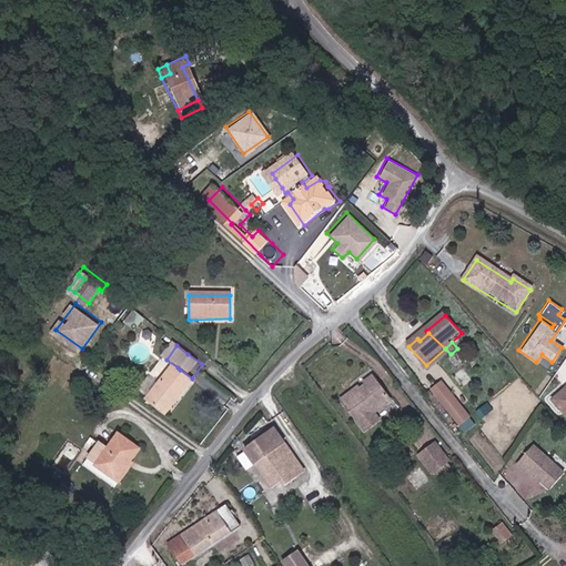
[(451,354),(445,349),(426,365),(431,370),(451,354)]
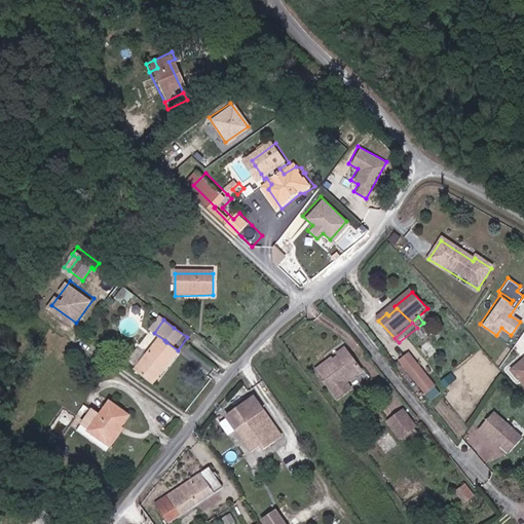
[(178,350),(166,342),(164,340),(141,372),(143,374),(154,382),(166,365),(170,368),(181,352),(178,350)]
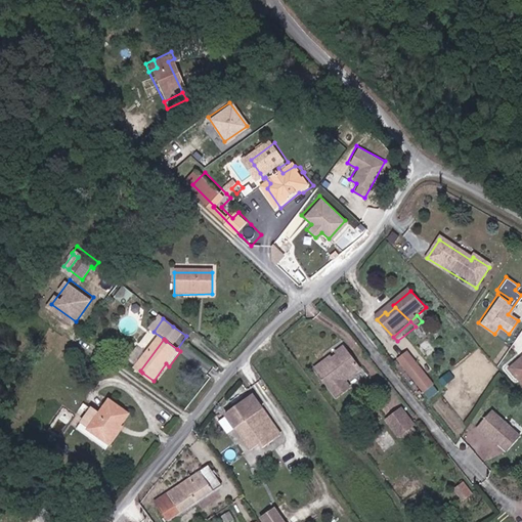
[(359,363),(341,343),(333,350),(351,371),(359,363)]
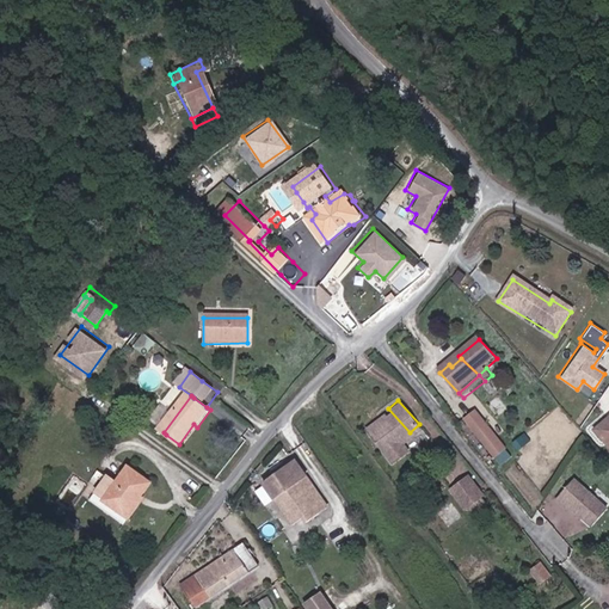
[(398,436),(400,440),(410,432),(388,408),(386,410),(388,413),(379,422),(375,418),(365,426),(385,448),(398,436)]
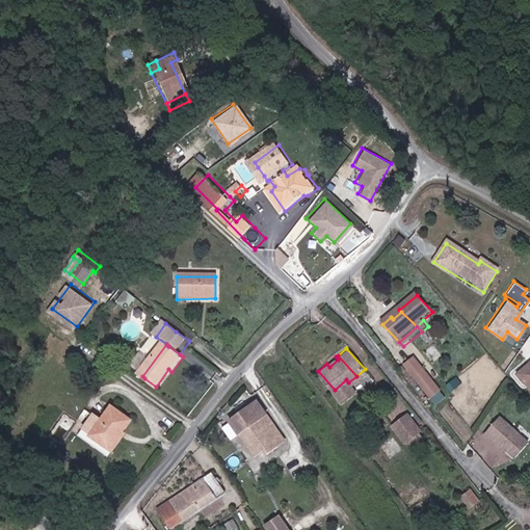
[(529,356),(512,372),(529,391),(529,356)]
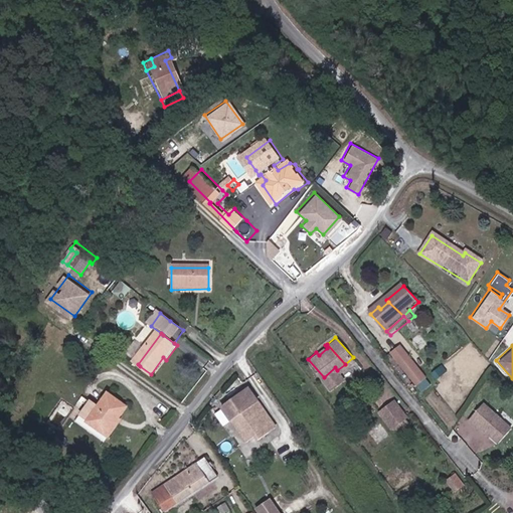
[(392,356),(402,368),(410,360),(401,348),(392,356)]
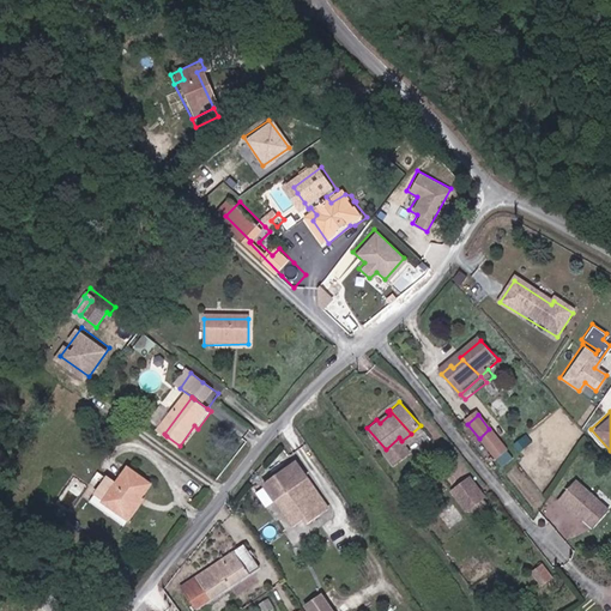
[(183,448),(198,429),(194,425),(180,446),(183,448)]
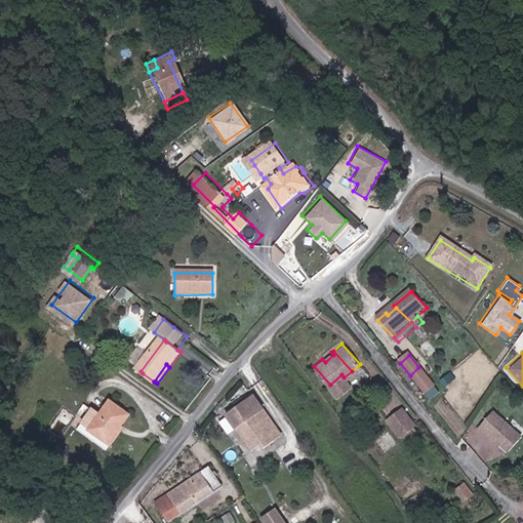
[(437,389),(418,367),(410,375),(427,396),(437,389)]
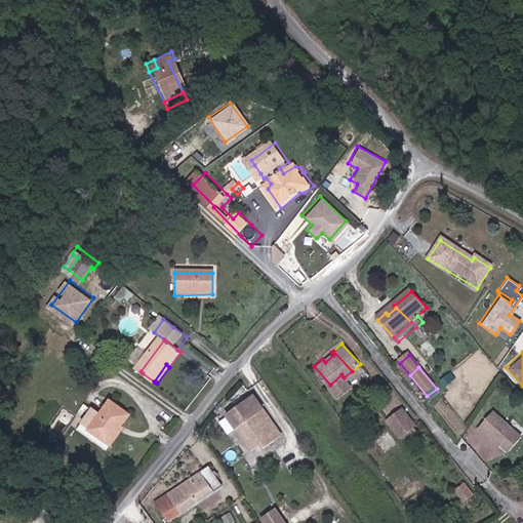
[(234,428),(262,408),(252,394),(224,414),(234,428)]
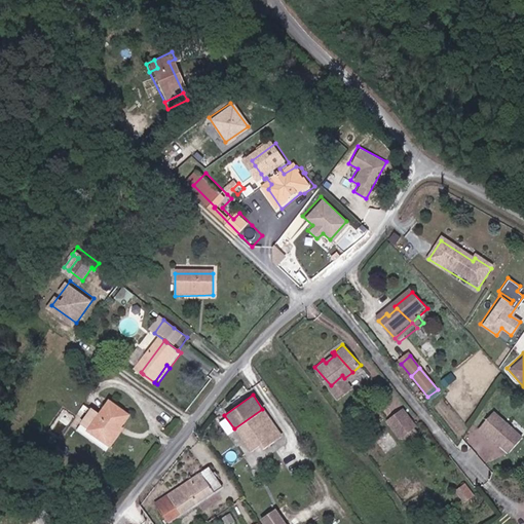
[(97,431),(119,447),(132,432),(128,429),(139,414),(119,400),(109,414),(97,431)]
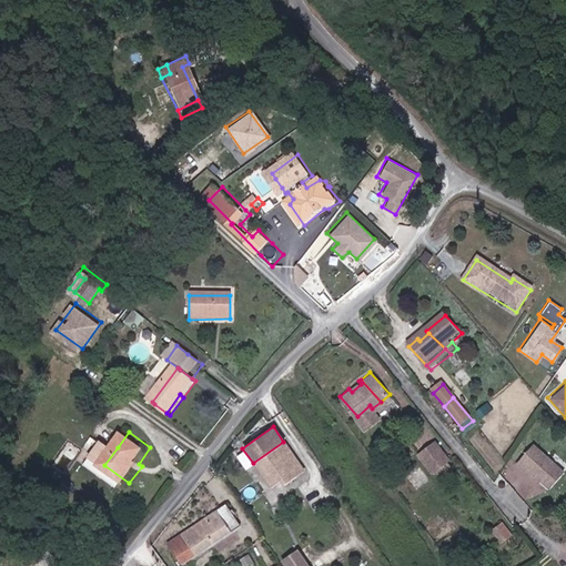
[(91,465),(125,488),(129,483),(104,465),(118,447),(112,444),(108,441),(91,465)]
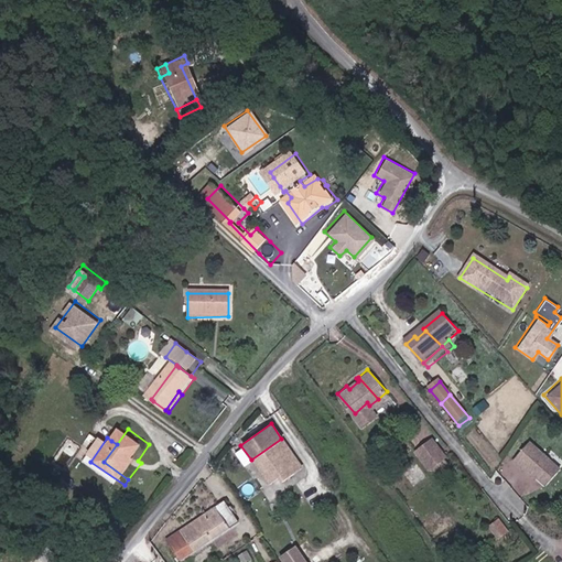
[(281,482),(302,466),(281,439),(251,460),(268,484),(278,477),(281,482)]
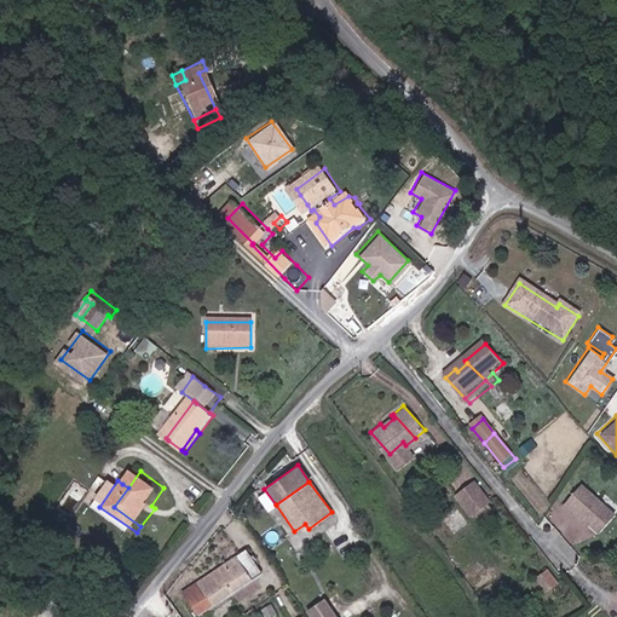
[(467,483),(447,499),(462,518),(465,515),(478,506),(483,501),(467,483)]
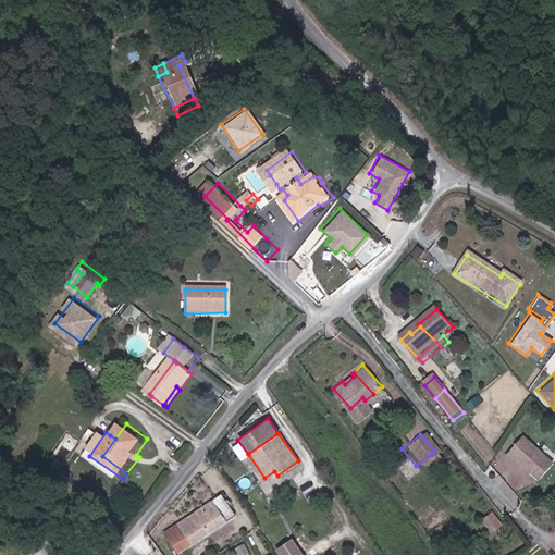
[(551,464),(522,435),(505,454),(535,478),(551,464)]
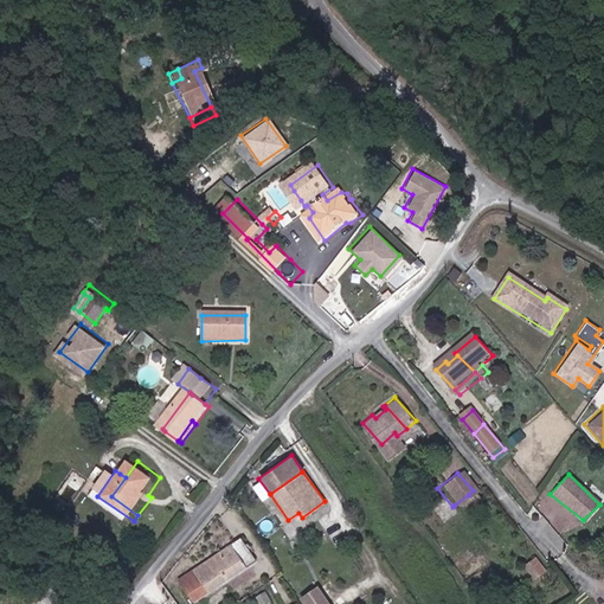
[(468,495),(455,505),(458,509),(471,500),(468,495)]
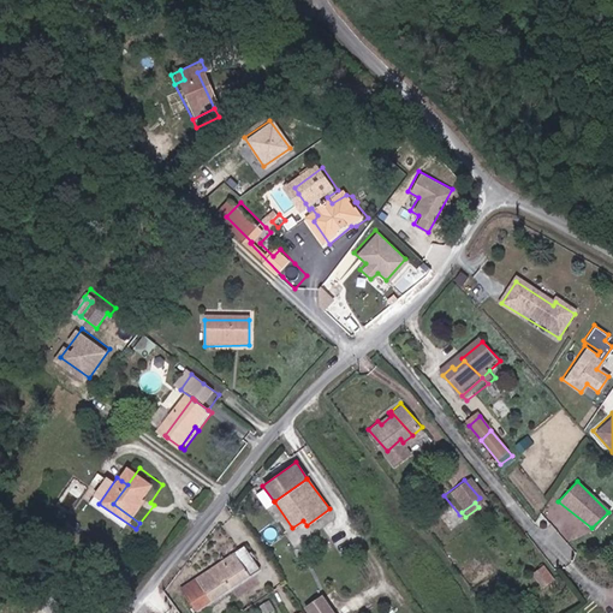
[(227,569),(236,581),(255,567),(234,536),(225,543),(237,561),(227,569)]
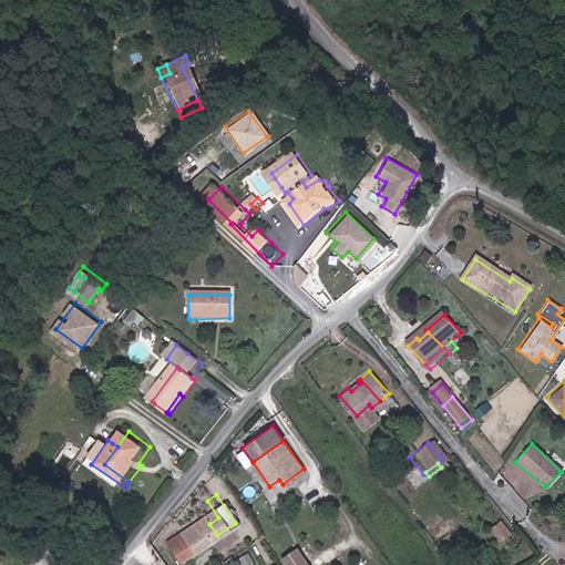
[(166,527),(183,555),(217,535),(209,524),(218,517),(207,501),(166,527)]
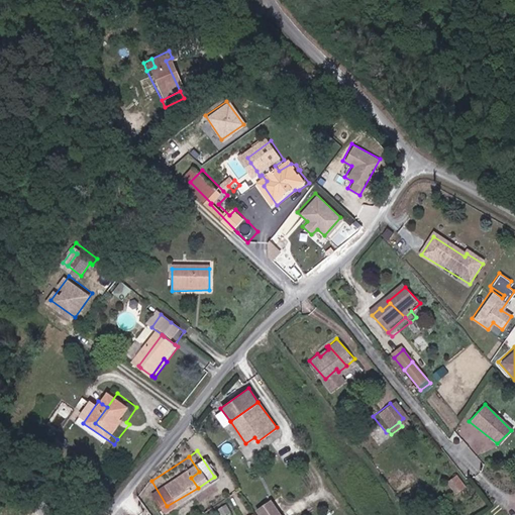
[(447,479),(456,491),(467,484),(457,472),(447,479)]
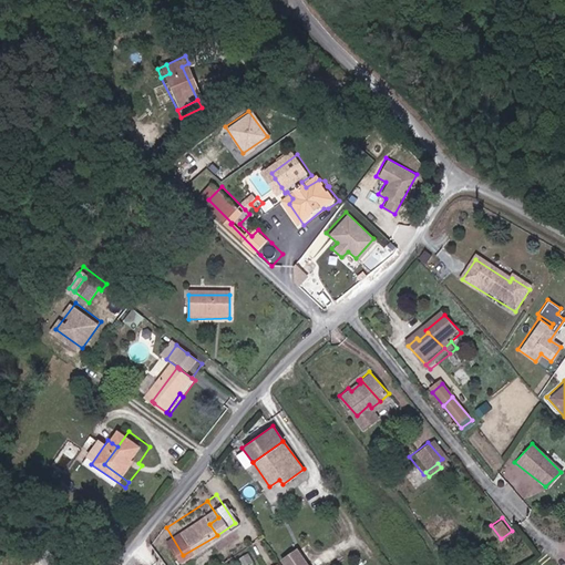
[(307,564),(296,548),(283,557),(286,564),(307,564)]
